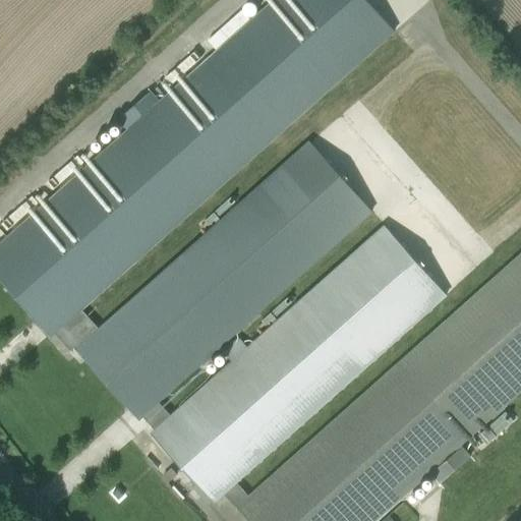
[(80,310),(394,33),(364,0),(275,0),(159,104),(149,94),(118,120),(128,131),(0,244),(0,274),(53,335),(61,328),(78,348),(99,331),(80,310)]
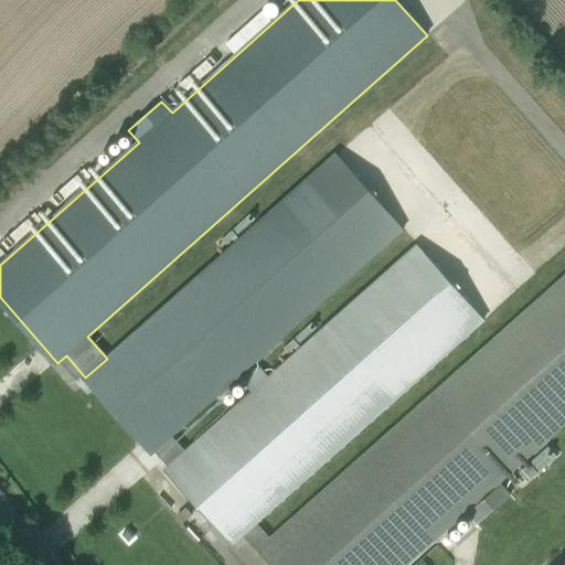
[(171,437),(403,231),(334,155),(107,359),(85,377),(167,468),(184,452),(171,437)]
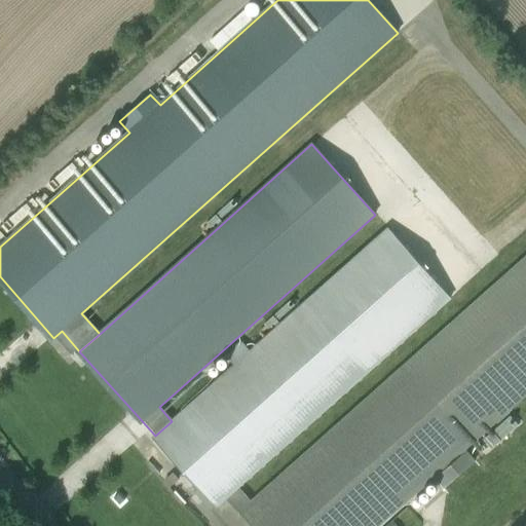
[(236,488),(450,299),(388,229),(250,352),(241,342),(225,357),(234,367),(172,421),(155,436),(218,505),(224,499),(236,488)]
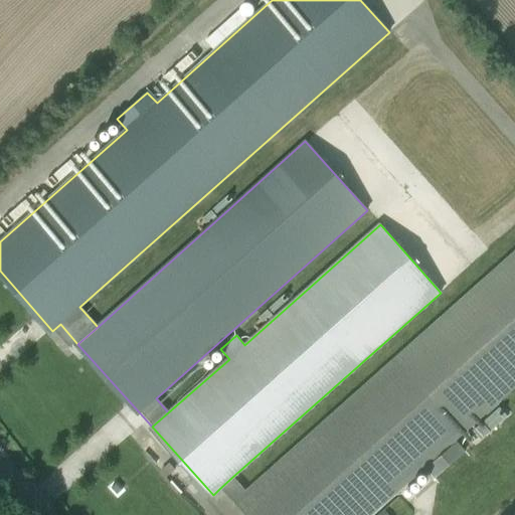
[(231,478),(219,489),(233,505),(238,501),(250,514),(371,514),(424,468),(435,479),(464,453),(454,442),(514,386),(514,251),(246,494),(231,478)]
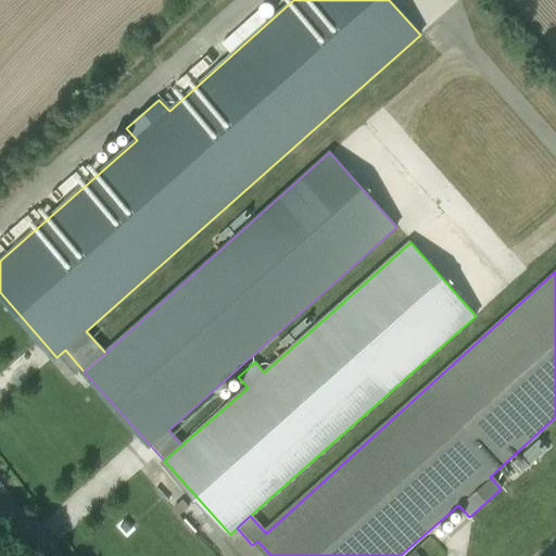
[(182,501),(173,509),(179,516),(188,506),(182,501)]
